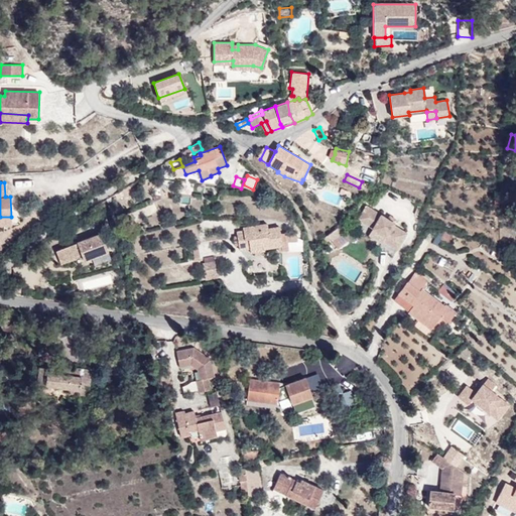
[(393,225),(394,223),(387,218),(366,206),(358,219),(372,228),(386,236),(382,243),(380,247),(393,255),(407,233),(393,225)]
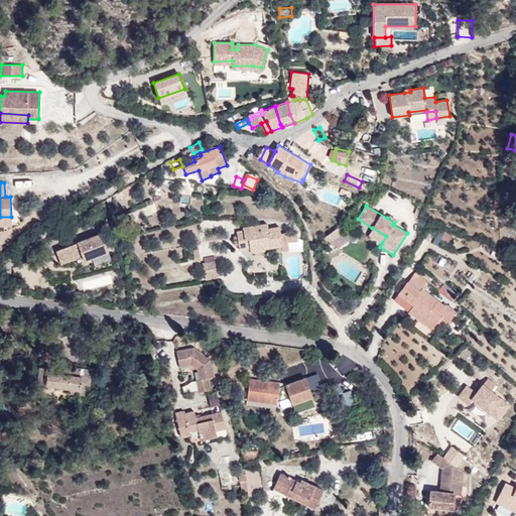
[(397,219),(389,215),(387,218),(394,223),(395,223),(397,219)]
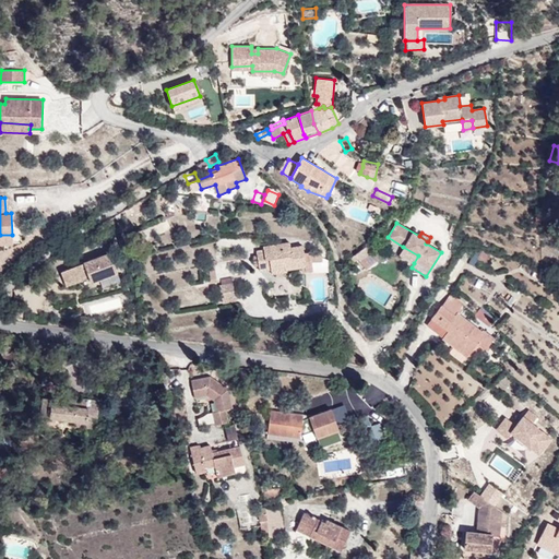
[(0,244),(13,244),(12,235),(0,235),(0,244)]
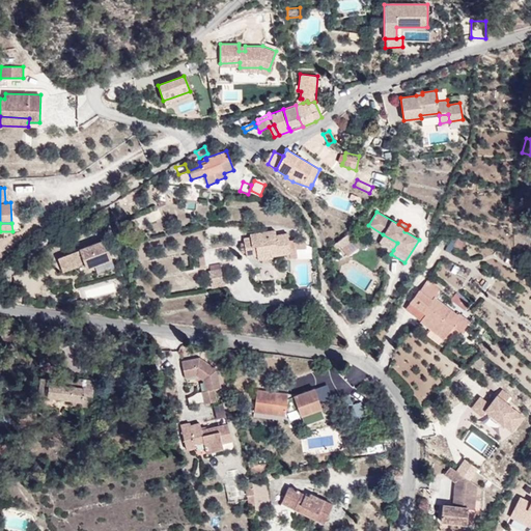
[(306,249),(306,240),(288,240),(287,233),(276,235),(275,230),(250,234),(250,238),(244,239),(244,243),(245,247),(246,252),(246,257),(257,255),(271,253),(271,256),(272,255),(290,253),(290,252),(290,249),(295,249),(306,249)]
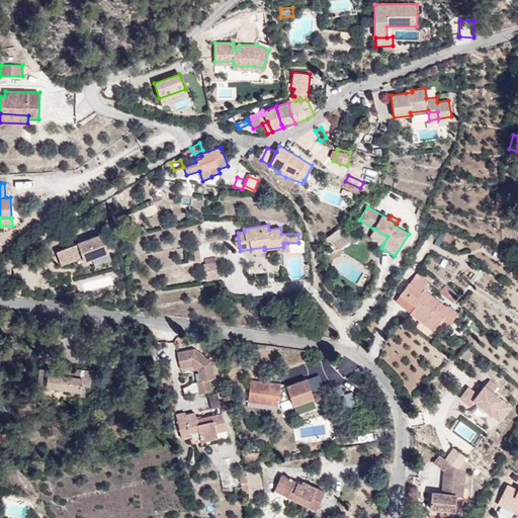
[(344,236),(340,229),(329,236),(332,240),(334,243),(344,236)]
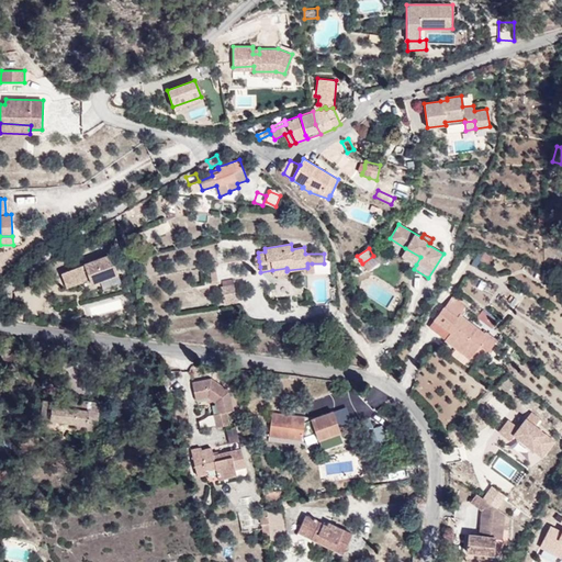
[(420,257),(405,248),(401,256),(416,265),(420,257)]
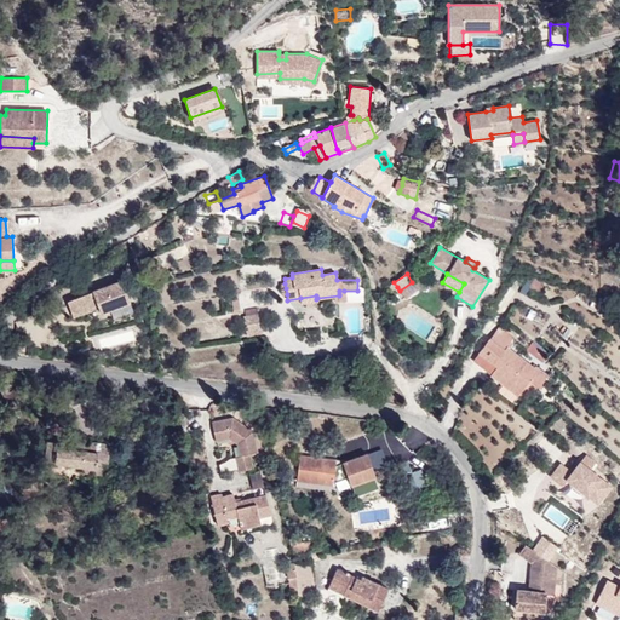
[(540,293),(545,282),(534,277),(529,290),(540,293)]
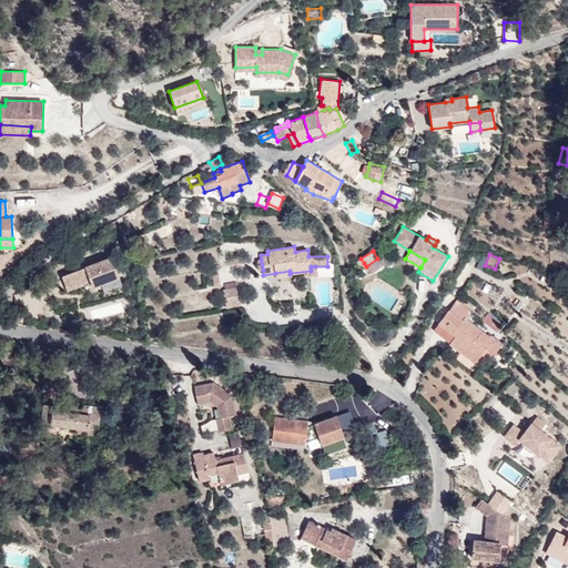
[(119,276),(112,256),(85,266),(85,267),(62,276),(68,291),(90,281),(92,286),(119,276)]
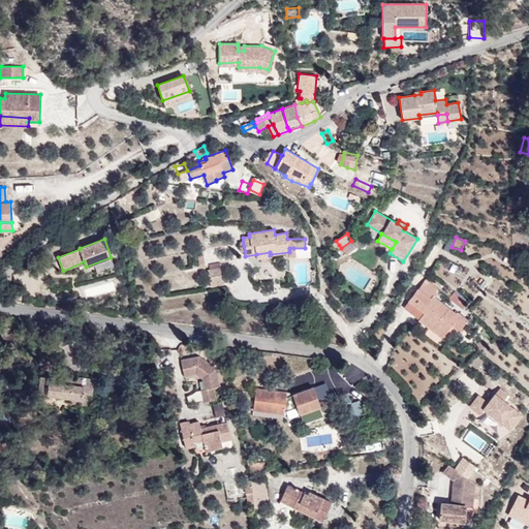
[(306,257),(305,248),(293,248),(289,248),(289,251),(289,252),(289,258),(306,257)]
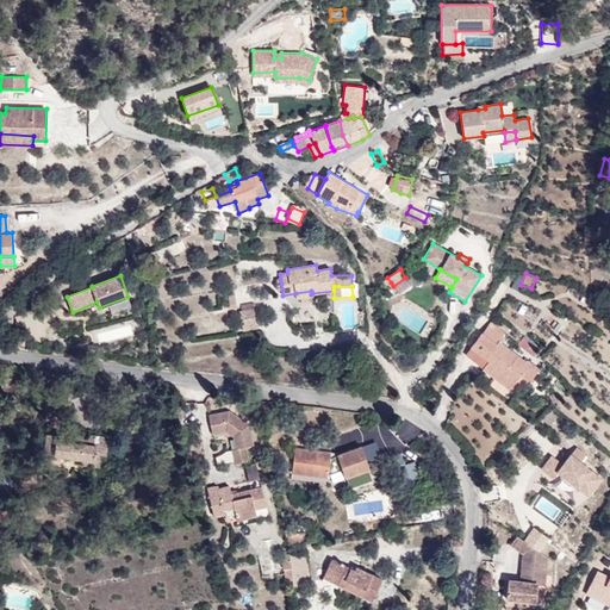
[(257,328),(254,309),(240,311),(243,331),(257,328)]
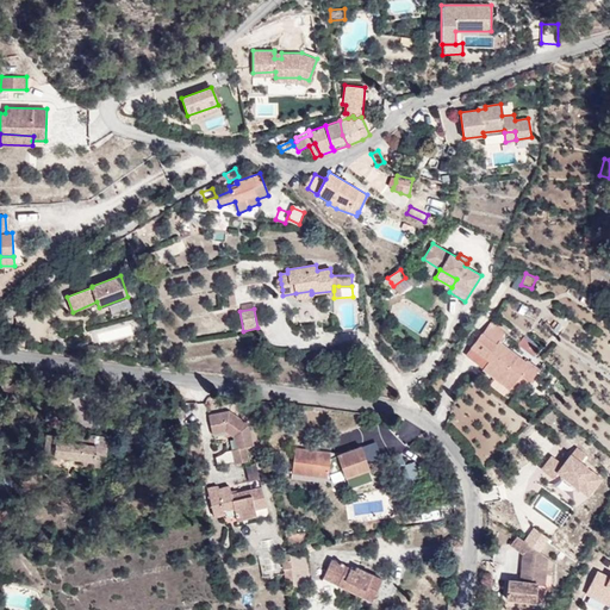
[(499,341),(506,331),(493,322),(484,335),(496,344),(498,341),(499,341)]
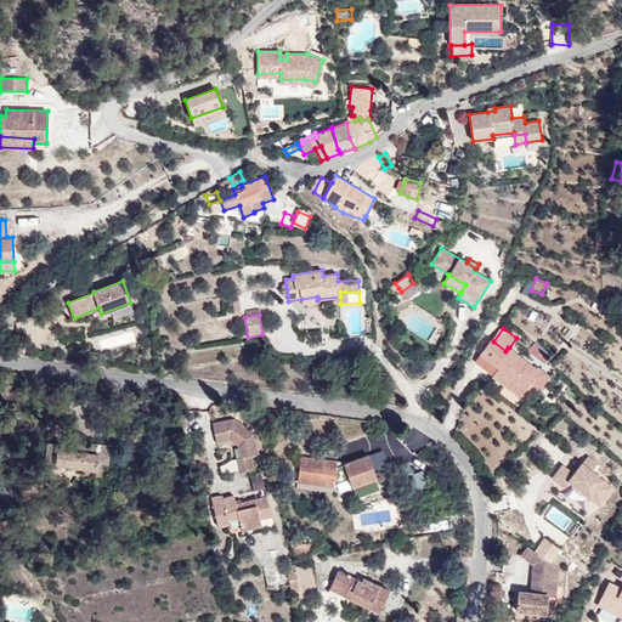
[(509,348),(508,348),(505,351),(493,341),(492,340),(480,355),(498,368),(493,375),(492,377),(504,385),(499,393),(514,403),(520,396),(531,382),(541,389),(548,378),(509,348)]
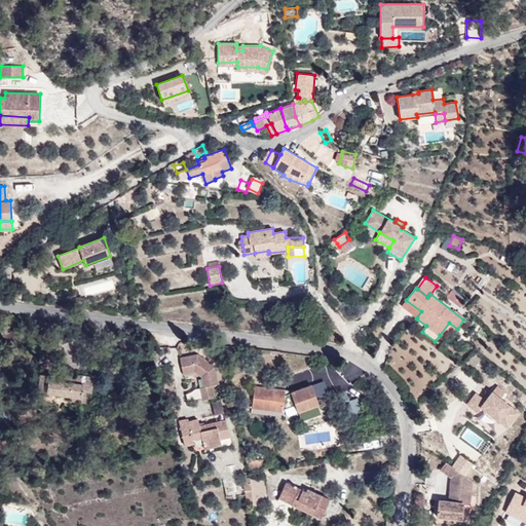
[(453,302),(458,296),(451,291),(446,297),(453,302)]
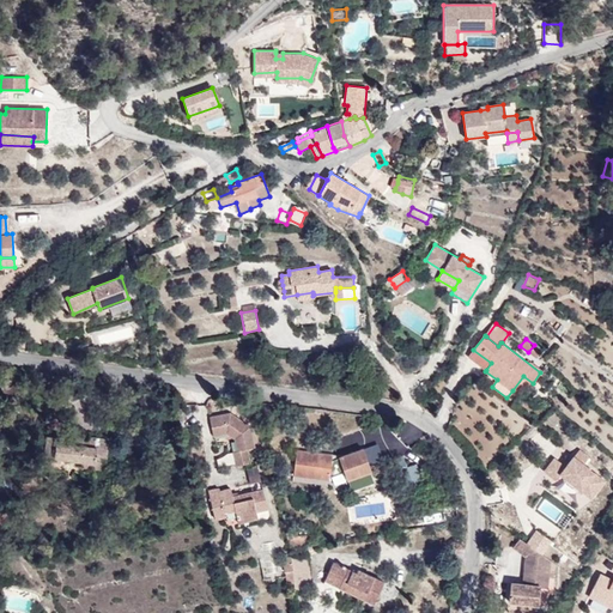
[(536,352),(539,349),(534,345),(528,352),(536,358),(539,356),(536,352)]
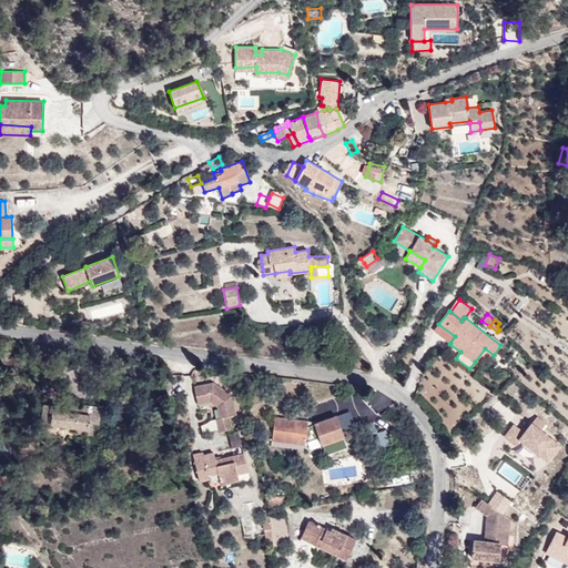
[(455,336),(438,324),(434,331),(450,343),(455,336)]
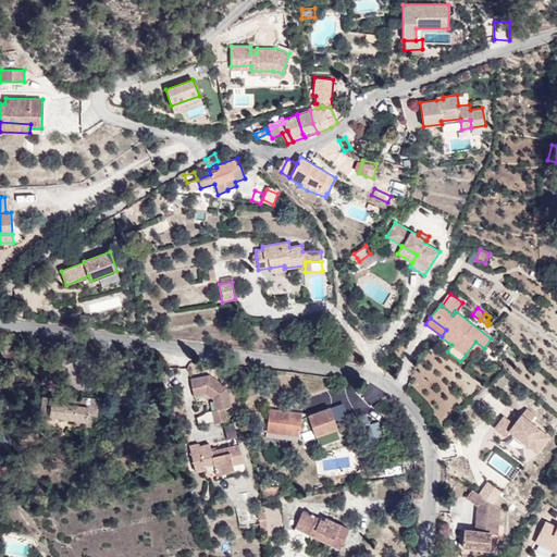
[(484,348),(475,342),(466,355),(471,359),(474,355),(478,358),(484,348)]
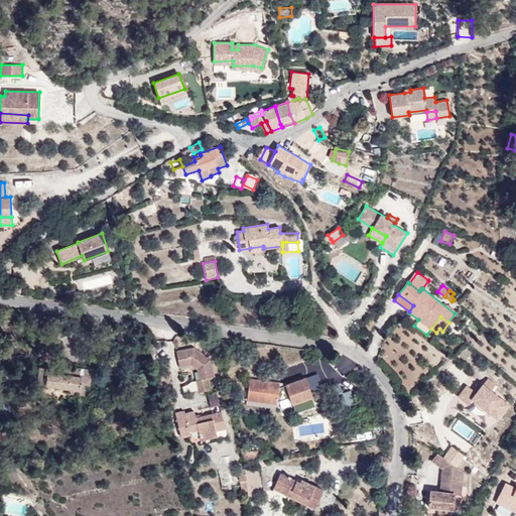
[(194,348),(176,352),(179,367),(190,365),(198,369),(200,379),(197,380),(199,392),(210,390),(207,378),(214,376),(211,360),(194,348)]
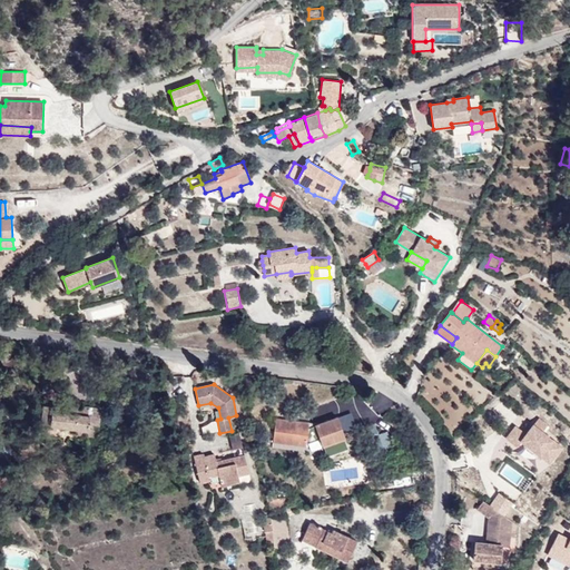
[(97,435),(100,408),(76,406),(71,409),(69,411),(68,414),(57,413),(61,411),(62,408),(60,403),(56,403),(53,405),(52,408),(43,406),(41,423),(76,428),(76,433),(97,435)]
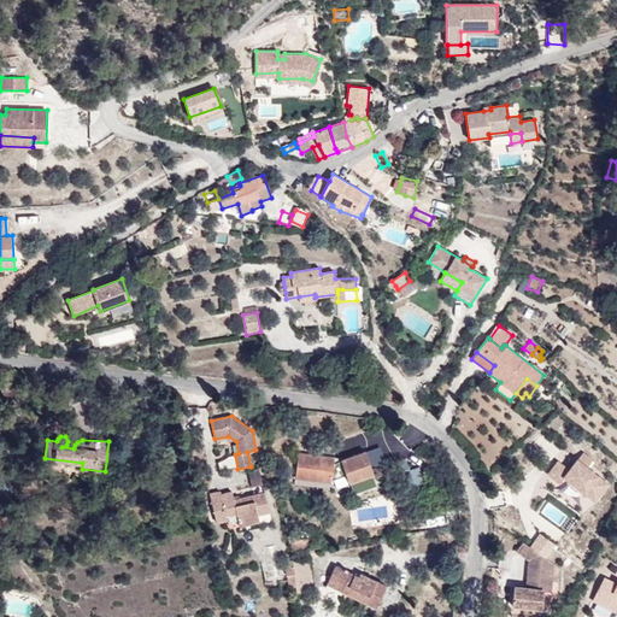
[(374,475),(365,451),(345,459),(341,460),(334,463),(335,458),(298,453),(295,479),(333,483),(333,481),(346,475),(350,483),(374,475)]
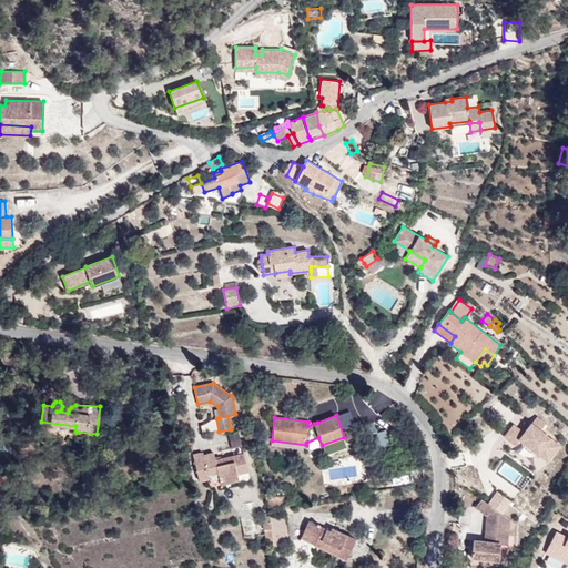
[(537,416),(529,426),(524,433),(520,430),(514,425),(505,436),(516,445),(520,439),(548,460),(560,445),(540,430),(546,424),(537,416)]
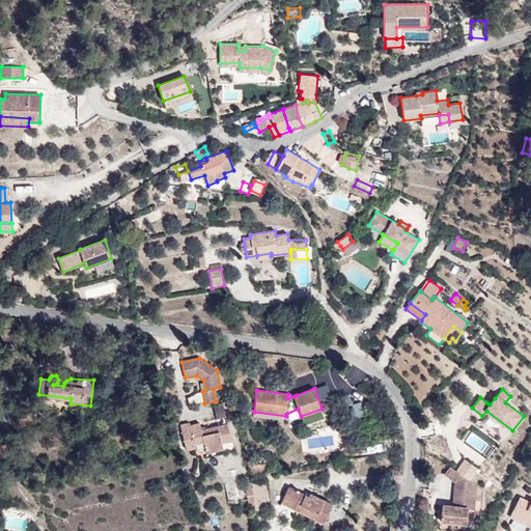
[(355,410),(352,401),(344,403),(347,412),(355,410)]
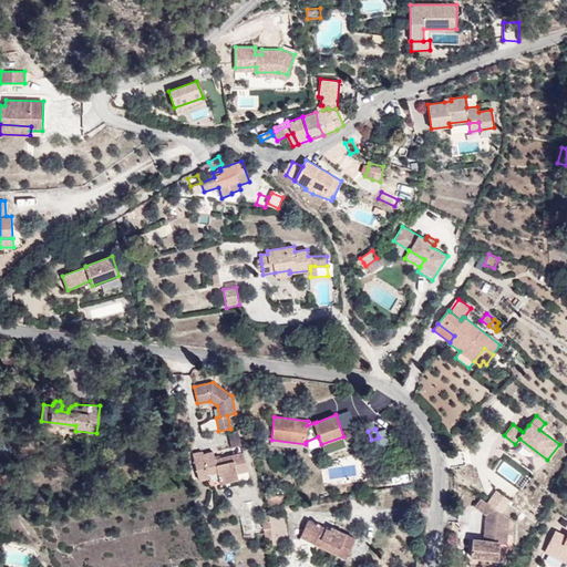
[(241,445),(237,431),(228,433),(232,447),(241,445)]
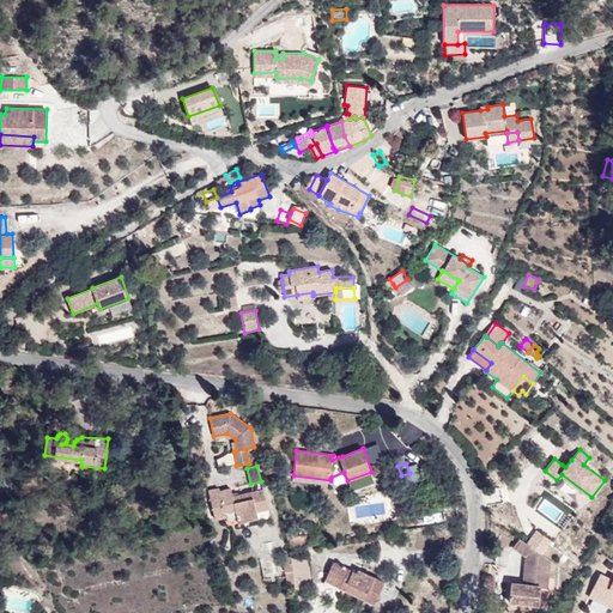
[(218,489),(210,491),(216,519),(225,516),(225,514),(236,511),(238,523),(258,519),(255,511),(267,509),(262,489),(232,497),(231,489),(219,491),(218,489)]
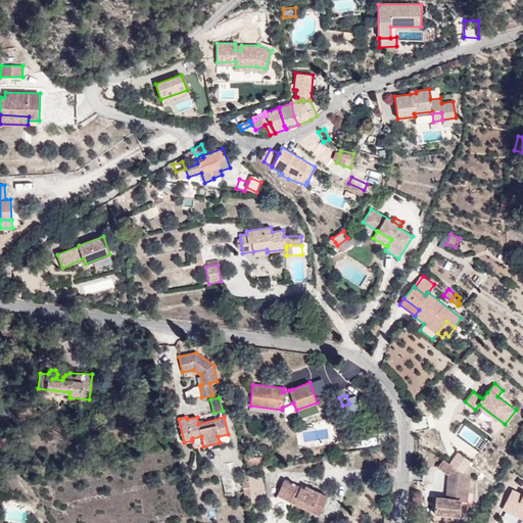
[(467,426),(460,433),(473,446),(480,439),(467,426)]
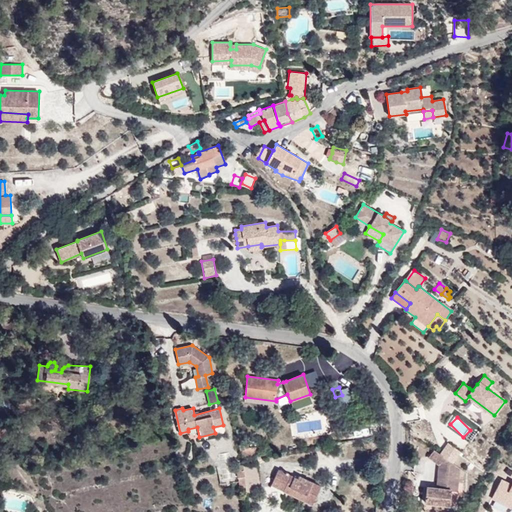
[(440,453),(453,463),(461,452),(448,442),(440,453)]
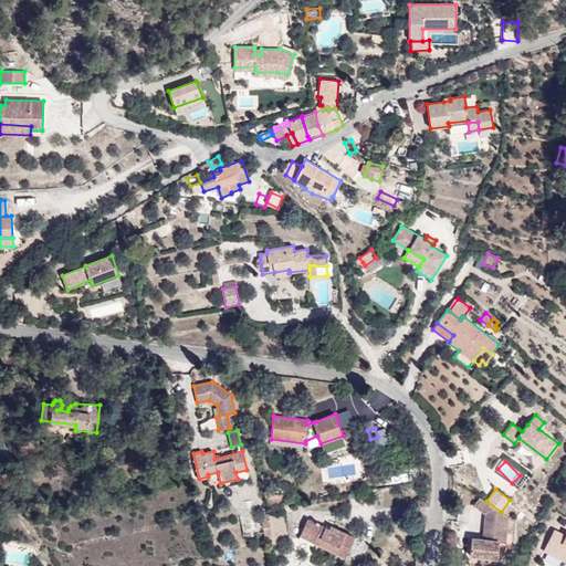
[(486,501),(480,496),(473,505),(485,514),(483,540),(472,538),(470,555),(506,559),(507,549),(511,549),(512,536),(511,535),(513,520),(501,512),(486,501)]
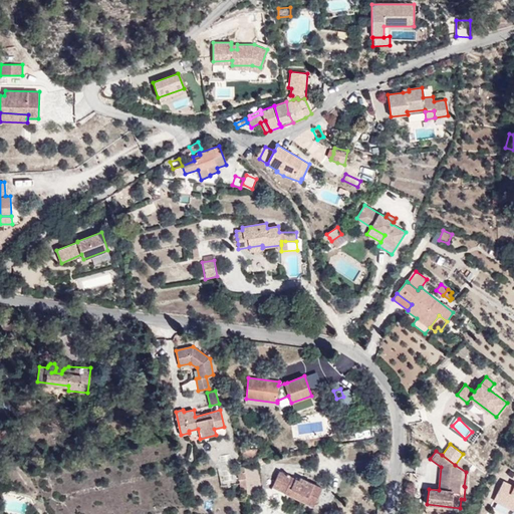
[(261,490),(259,467),(244,469),(246,479),(248,498),(256,498),(255,490),(261,490)]
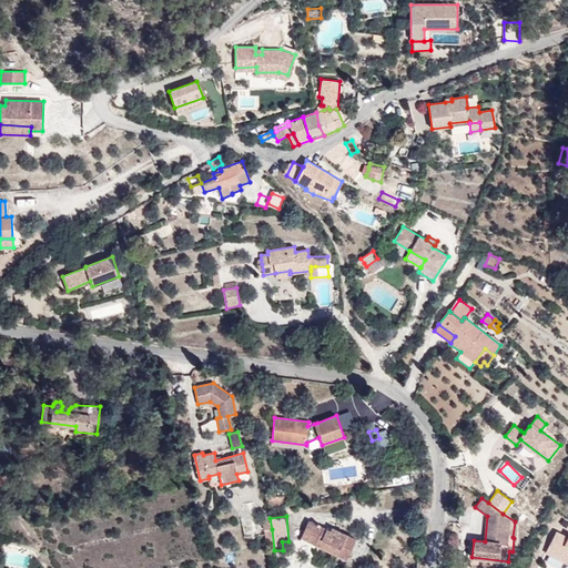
[(356,539),(332,528),(330,530),(308,521),(301,538),(346,560),(356,539)]
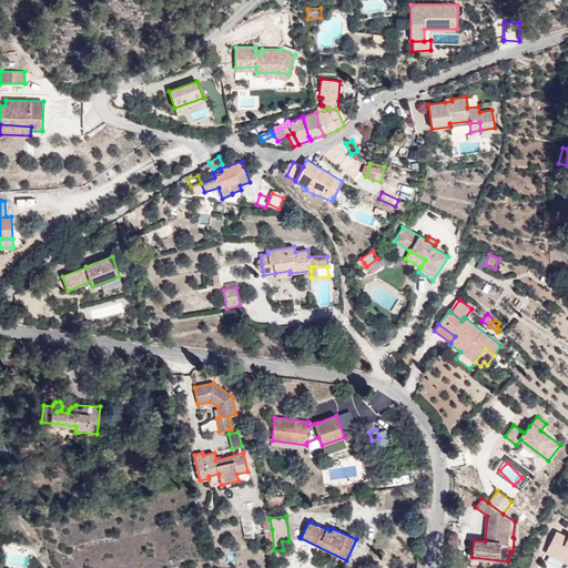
[(567,537),(556,531),(547,549),(567,559),(567,537)]
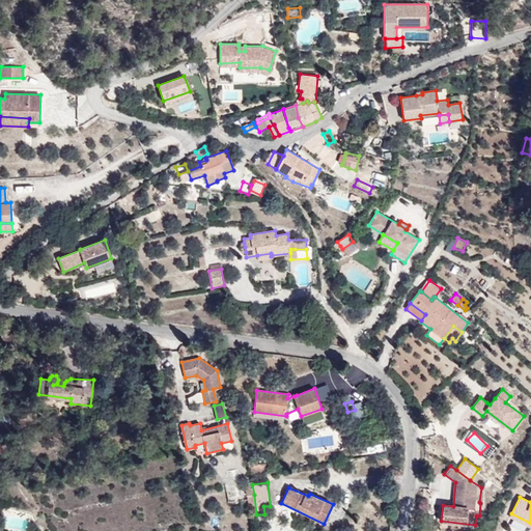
[(530,527),(530,523),(511,513),(509,516),(530,527)]
